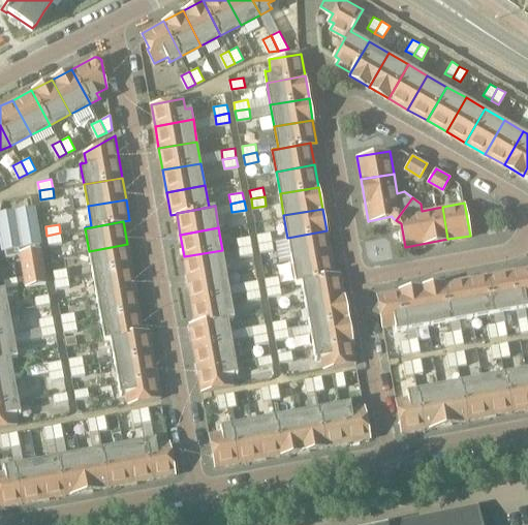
[(287,238),(291,259),(330,252),(327,230),(287,238)]
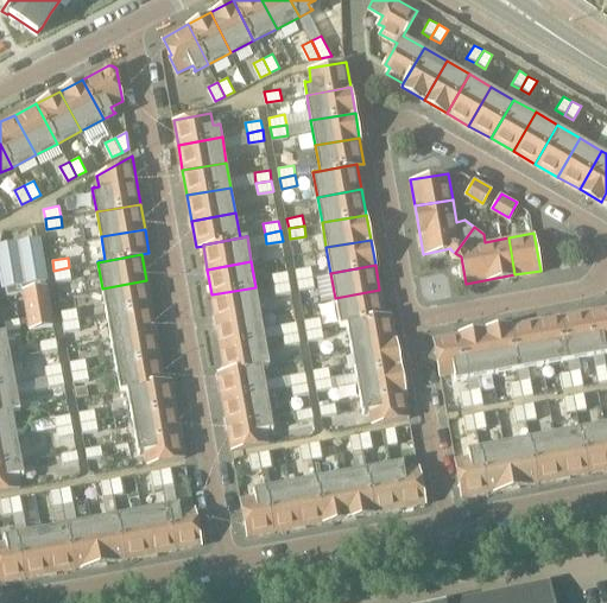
[(297,279),(313,275),(311,266),(296,268),(297,279)]
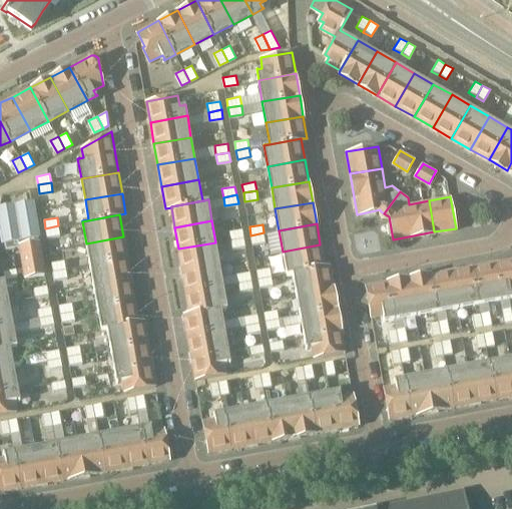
[(58,225),(45,228),(47,236),(60,234),(58,225)]
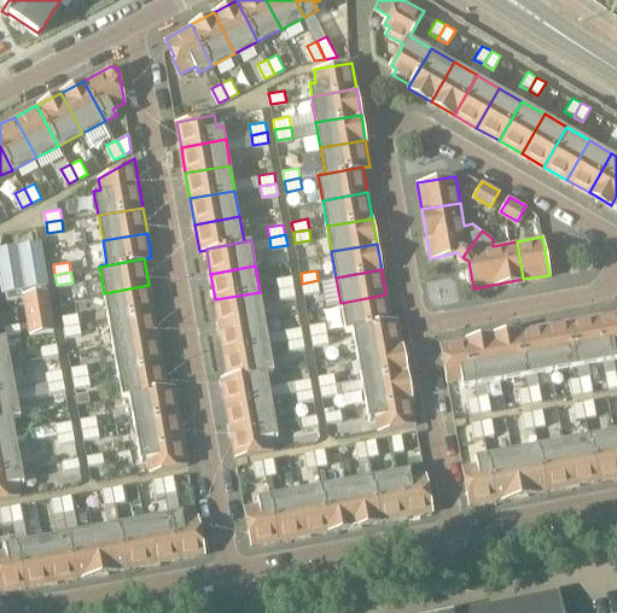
[(294,286),(292,275),(277,279),(278,289),(294,286)]
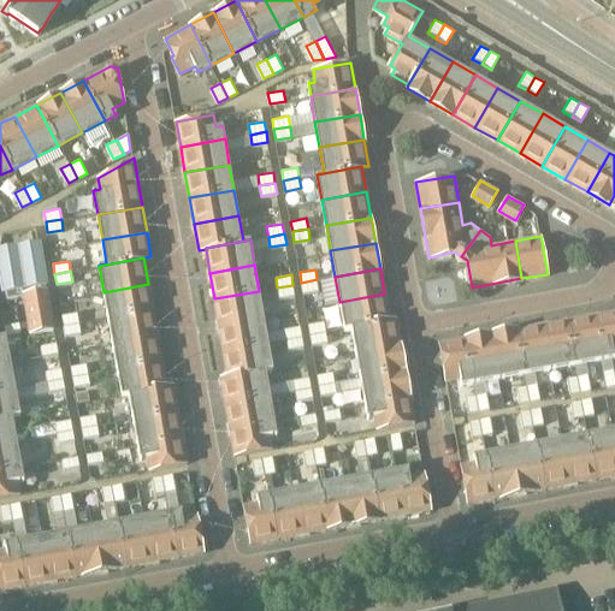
[(301,283),(303,292),(319,290),(317,279),(301,283)]
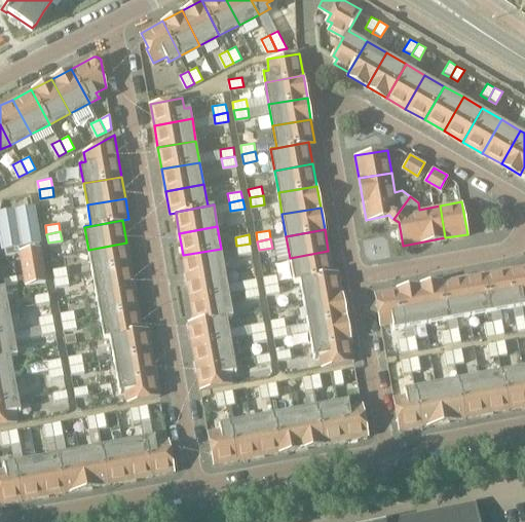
[(130,265),(126,243),(88,250),(92,271),(130,265)]
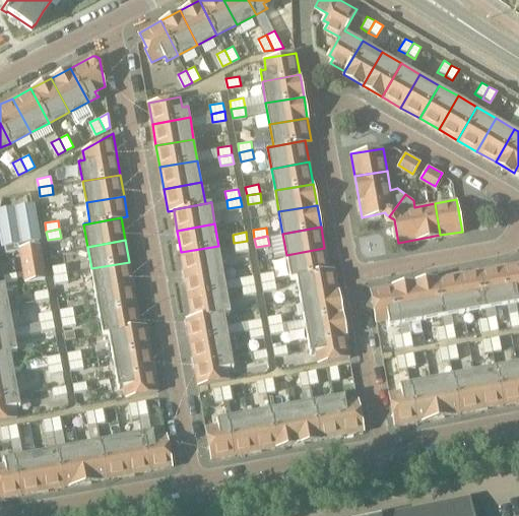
[(249,250),(247,241),(234,243),(236,252),(249,250)]
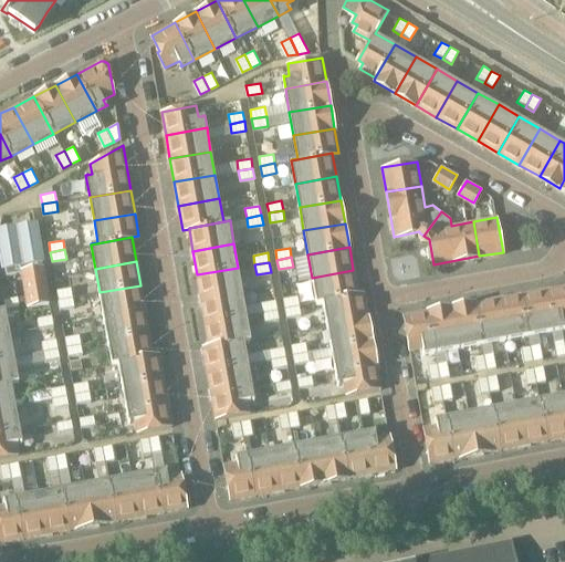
[(21,270),(28,305),(49,301),(43,267),(21,270)]
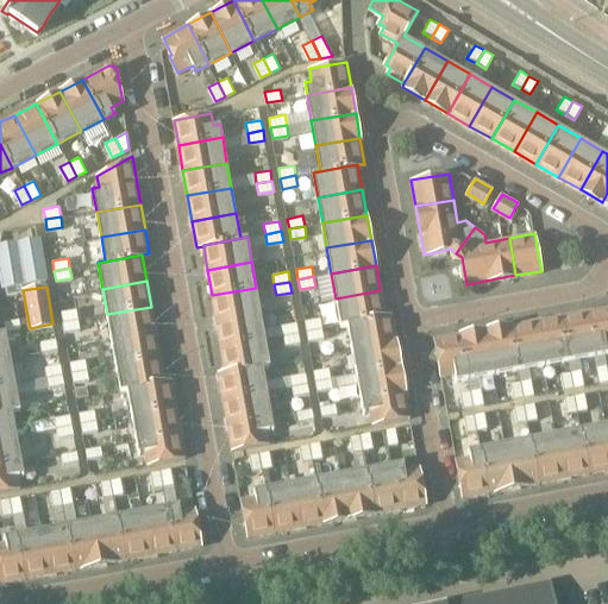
[(217,320),(261,313),(256,288),(212,295),(217,320)]
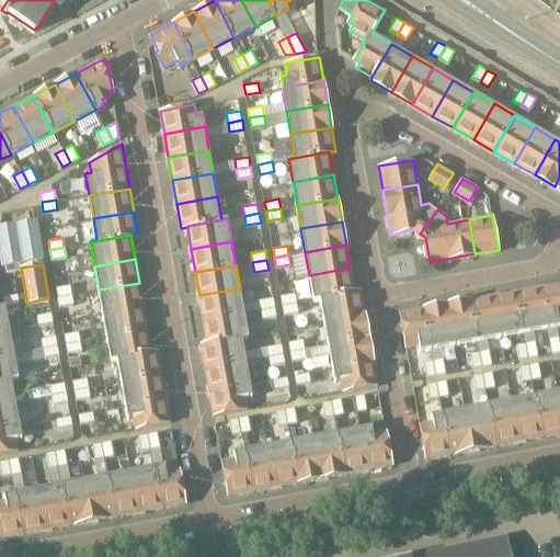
[(350,268),(309,275),(313,298),(354,291),(350,268)]
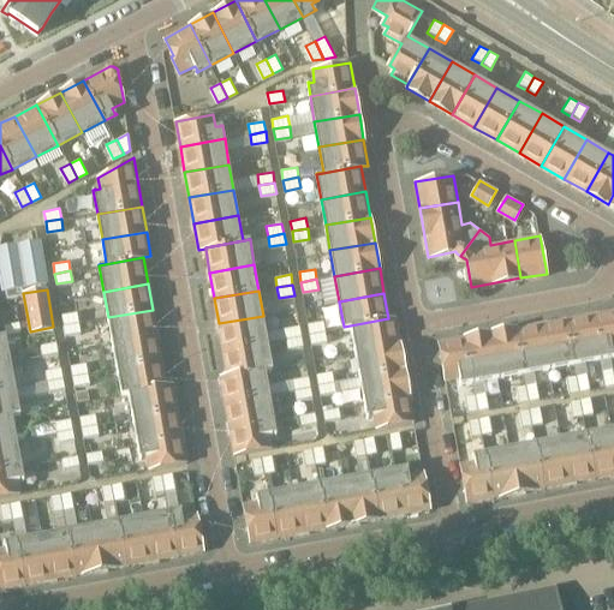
[(613,309),(592,314),(600,358),(613,356),(613,354),(612,350),(613,348),(613,309)]
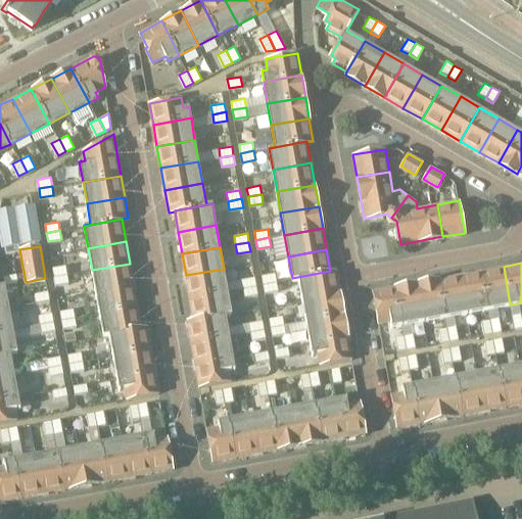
[(92,270),(96,291),(134,284),(130,264),(92,270)]
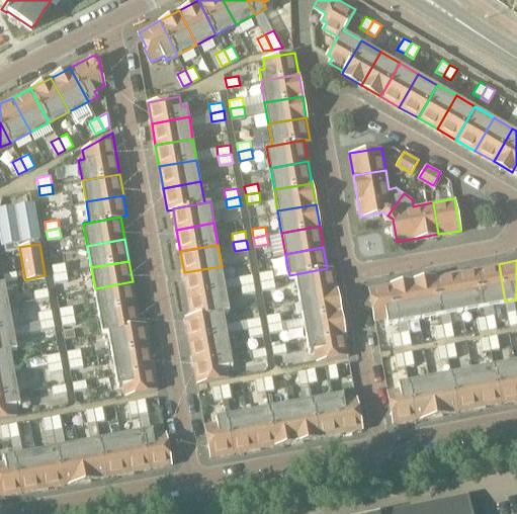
[(52,264),(54,273),(67,271),(65,262),(52,264)]
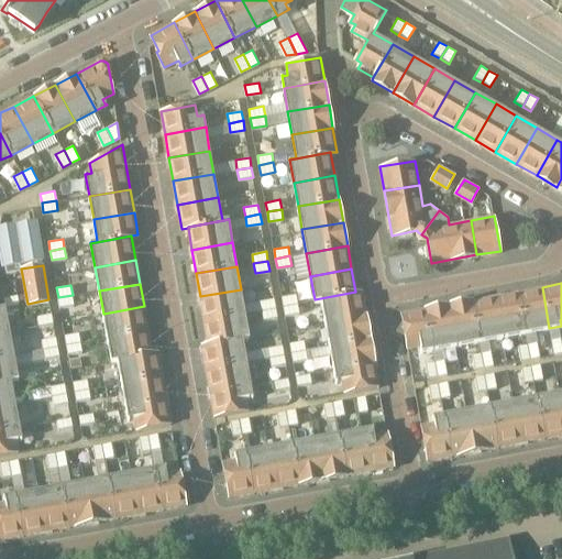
[(542,287),(518,292),(526,332),(549,328),(542,287)]
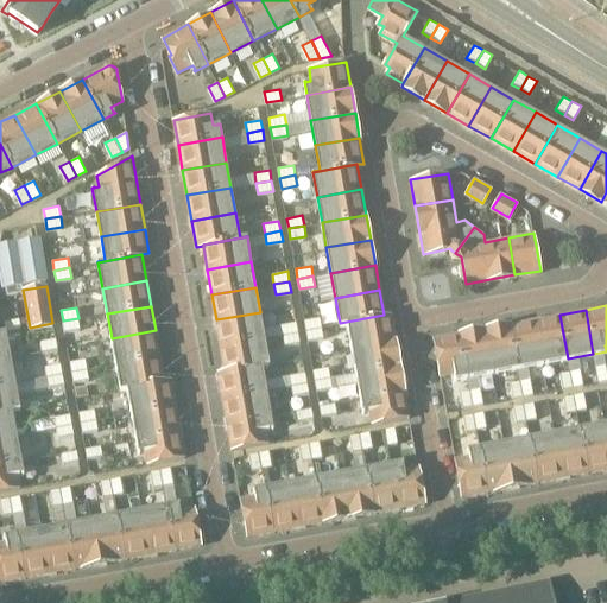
[(221,346),(264,337),(260,312),(216,319),(221,346)]
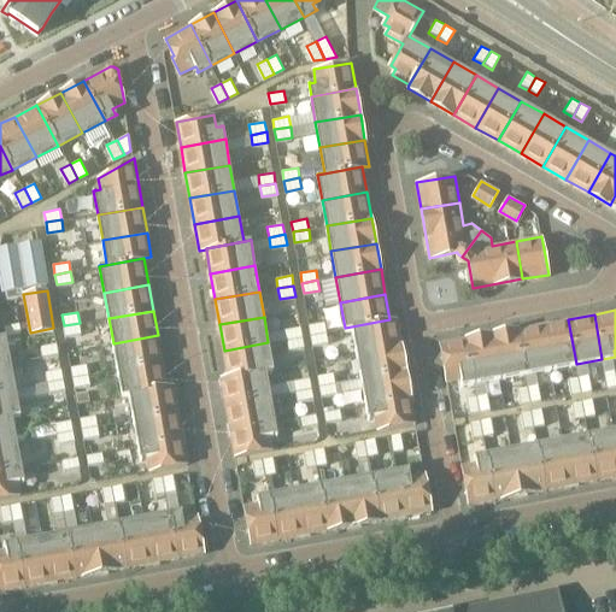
[(352,328),(357,352),(402,345),(397,318),(389,319),(345,328),(345,329),(352,328)]
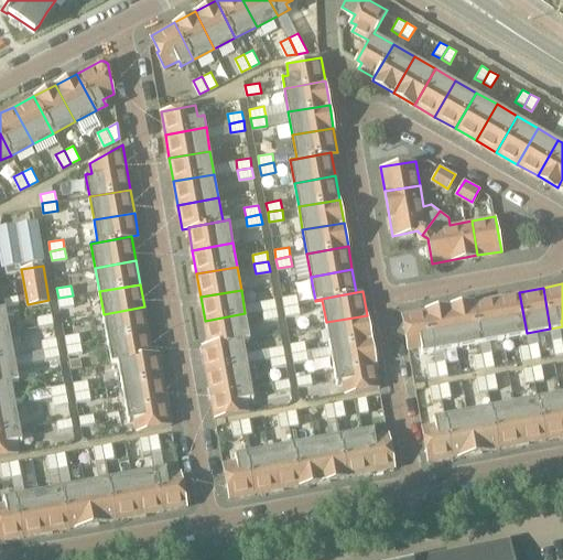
[(496,297),(504,337),(527,333),(519,292),(496,297)]
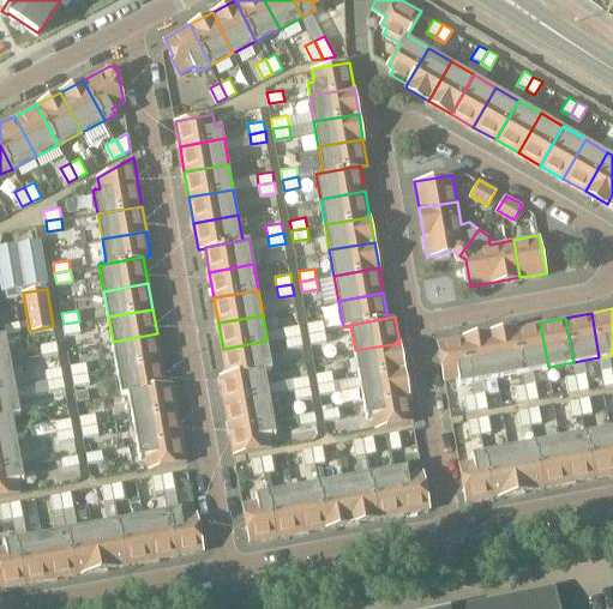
[(307,323),(310,332),(325,330),(323,319),(307,323)]
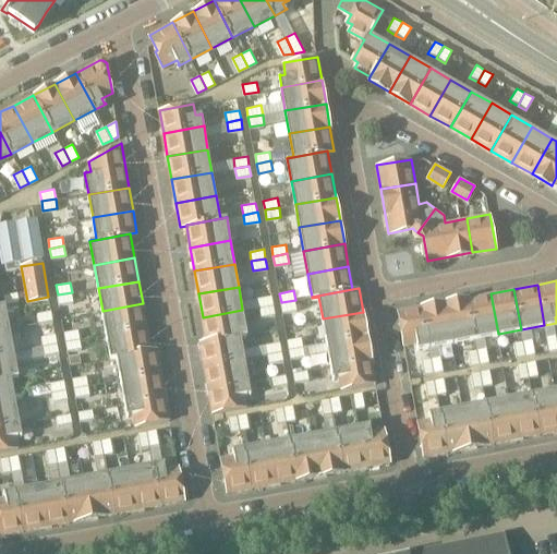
[(5,304),(20,301),(17,291),(3,294),(5,304)]
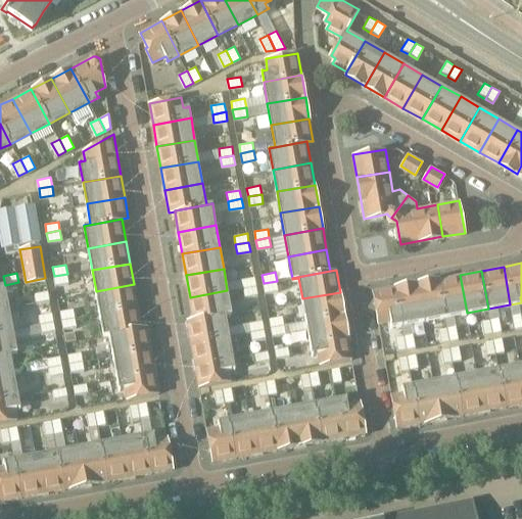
[(67,274),(54,276),(55,285),(68,282),(67,274)]
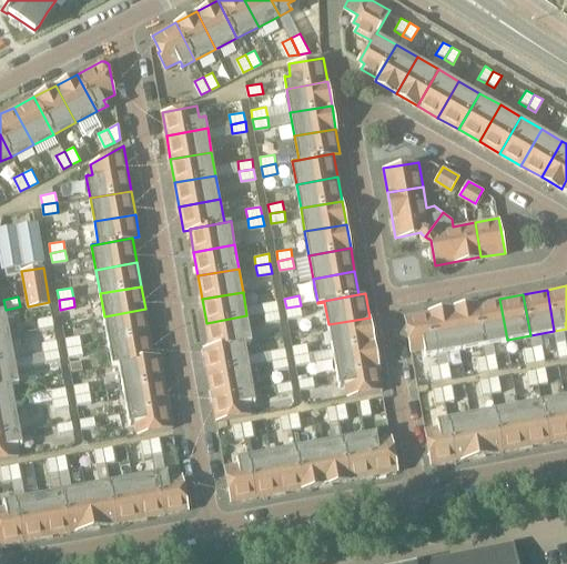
[(499,299),(476,302),(483,344),(507,340),(499,299)]
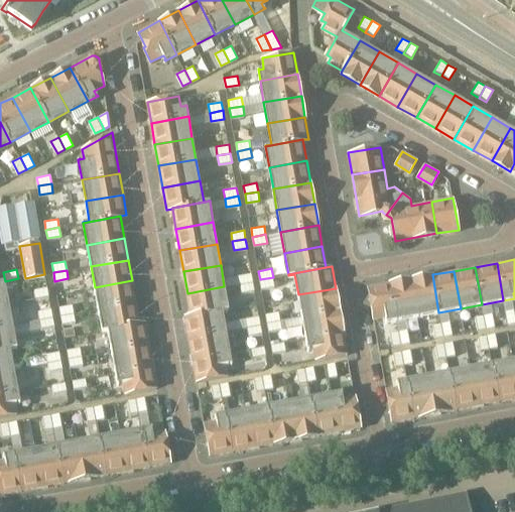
[(253,281),(251,273),(238,275),(240,284),(253,281)]
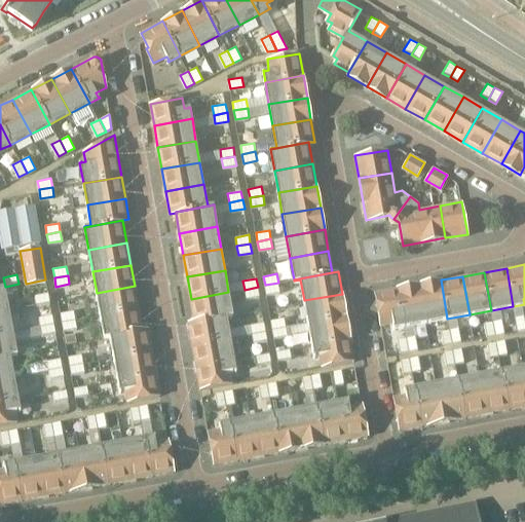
[(425,322),(447,319),(441,280),(419,284),(425,322)]
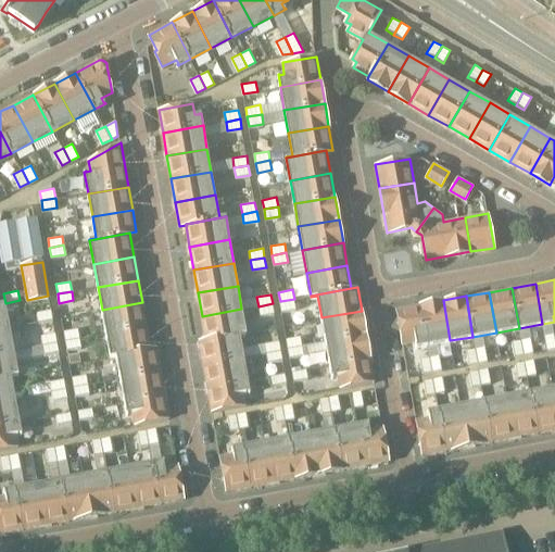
[(295,309),(294,299),(280,301),(281,311),(295,309)]
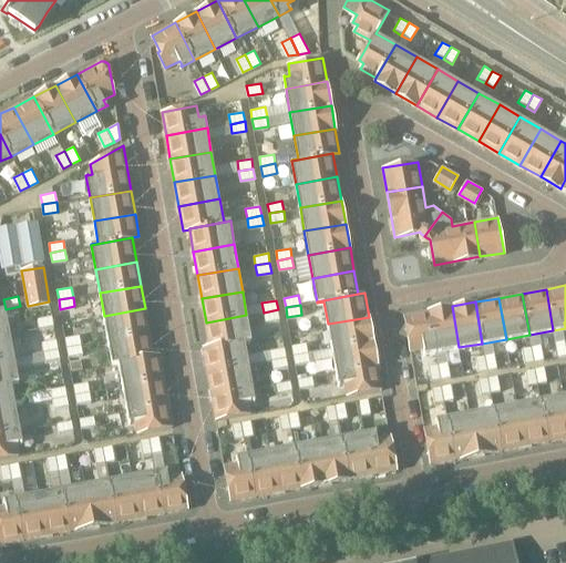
[(452,306),(429,310),(435,351),(459,347),(452,306)]
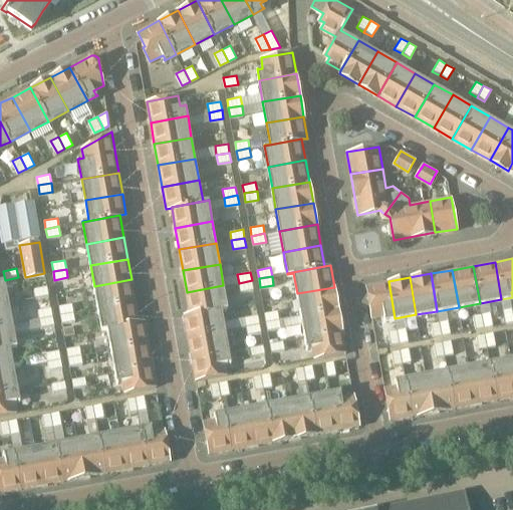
[(135,301),(132,279),(94,286),(97,307),(135,301)]
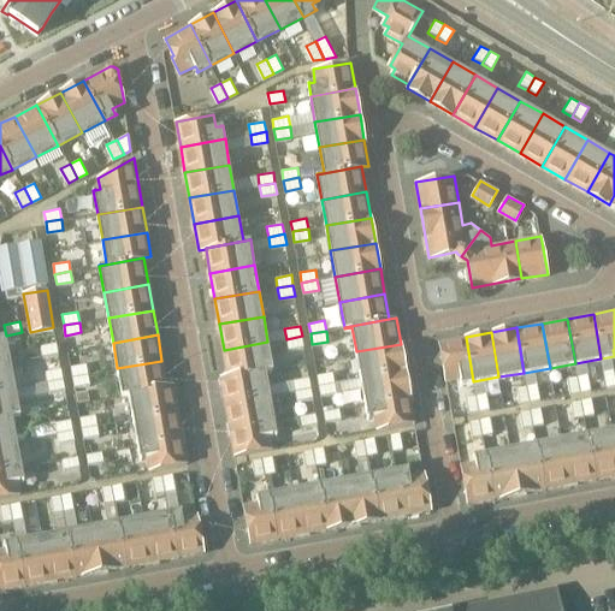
[(302,336),(287,339),(288,349),(303,346),(302,336)]
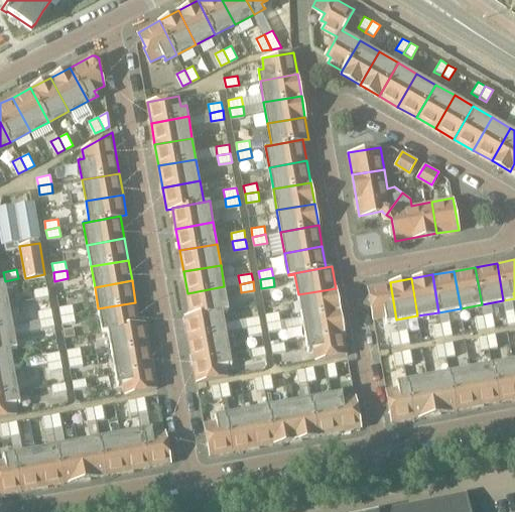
[(0,282),(0,303),(9,302),(5,282),(0,282)]
